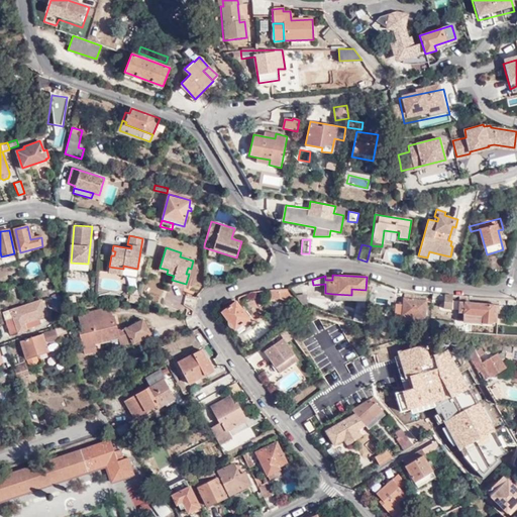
[(186,284),(172,280),(171,284),(184,288),(186,284)]
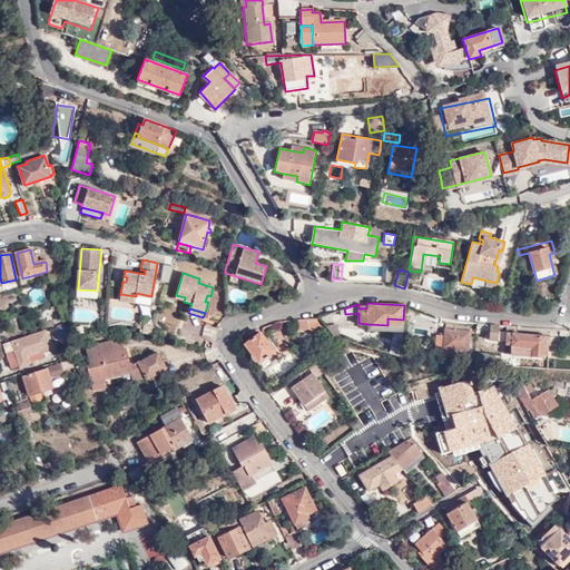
[(402,331),(403,320),(387,318),(387,325),(367,324),(367,330),(402,331)]
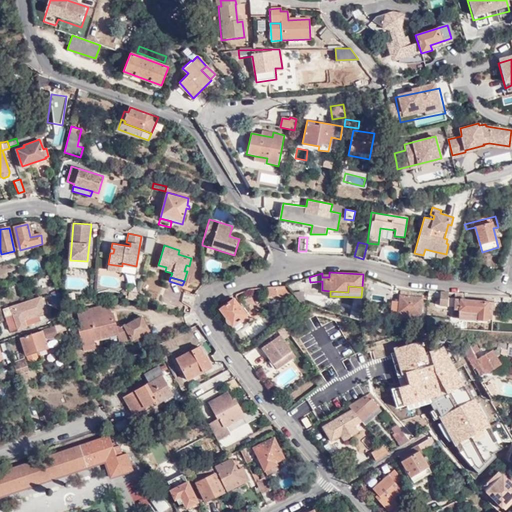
[(275,295),(281,296),(284,299),(292,293),(292,292),(287,287),(270,288),(270,295),(275,295)]
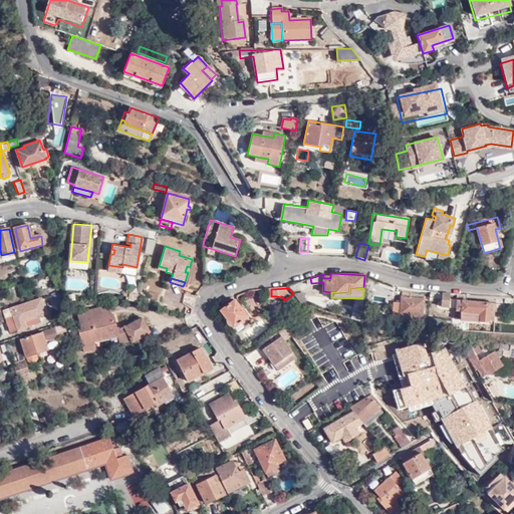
[(250,290),(240,297),(249,309),(258,302),(250,290)]
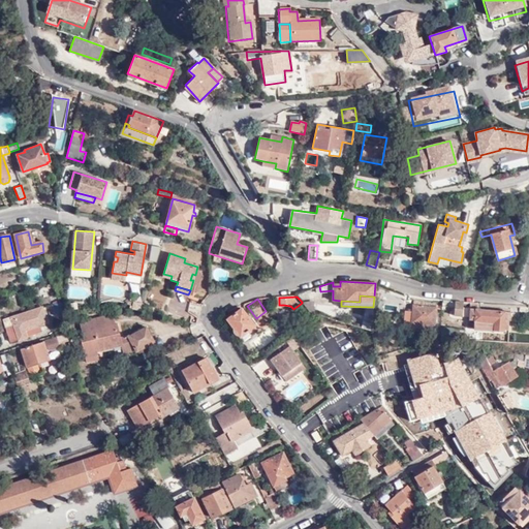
[(313,301),(302,302),(302,303),(309,310),(311,311),(315,311),(313,301)]
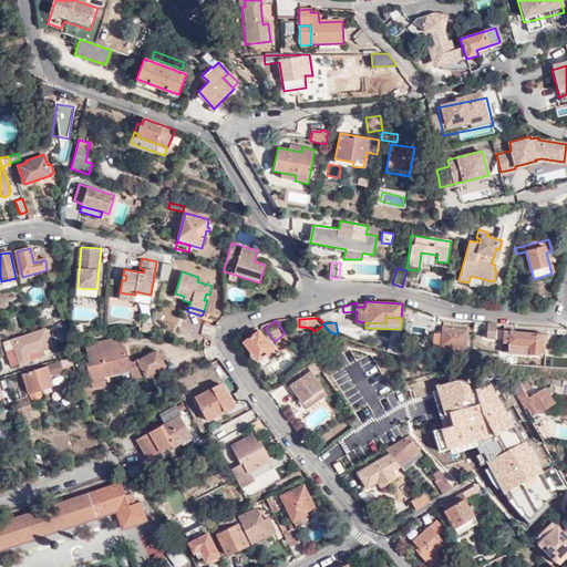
[(465,350),(467,331),(451,329),(451,323),(443,322),(441,347),(447,348),(446,353),(455,354),(456,349),(465,350)]
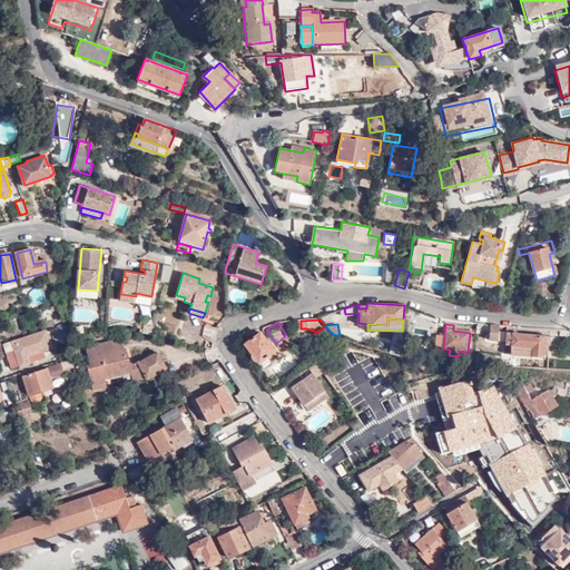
[(215,338),(216,327),(204,325),(202,337),(215,338)]
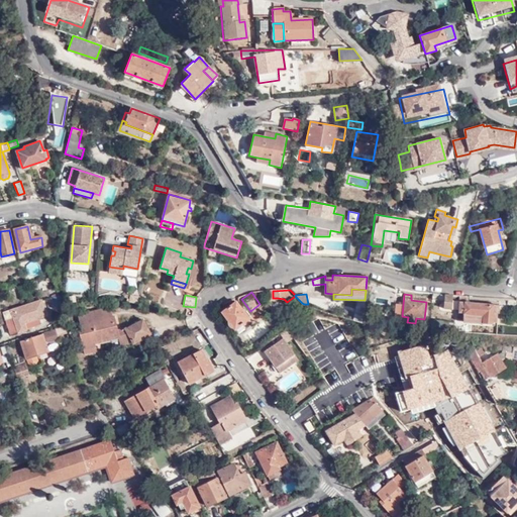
[(452,310),(453,296),(445,295),(444,309),(452,310)]
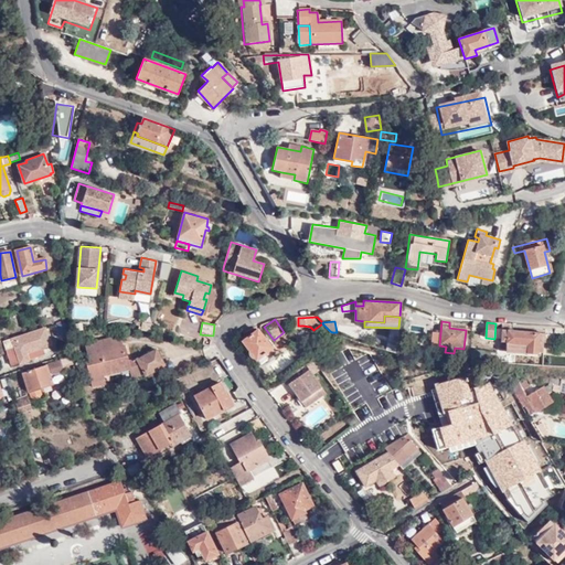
[(62,324),(55,327),(59,338),(65,337),(62,324)]
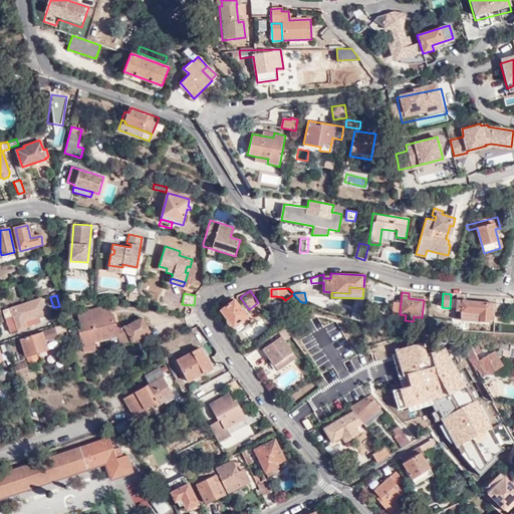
[(25,321),(38,317),(46,314),(41,299),(4,312),(11,333),(18,331),(18,332),(28,329),(27,328),(25,321)]
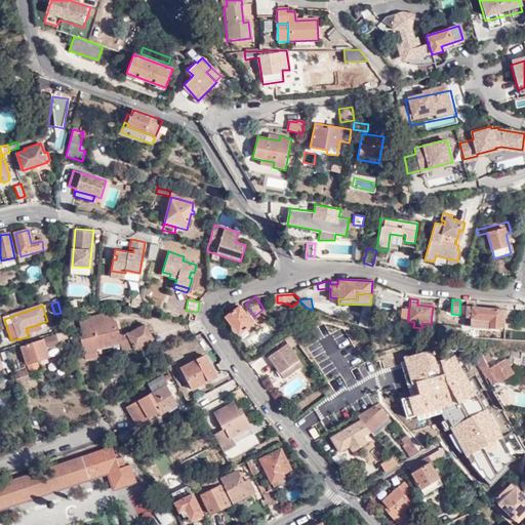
[(470,326),(499,328),(499,326),(500,317),(506,318),(507,313),(507,311),(467,307),(467,317),(471,317),(470,326)]
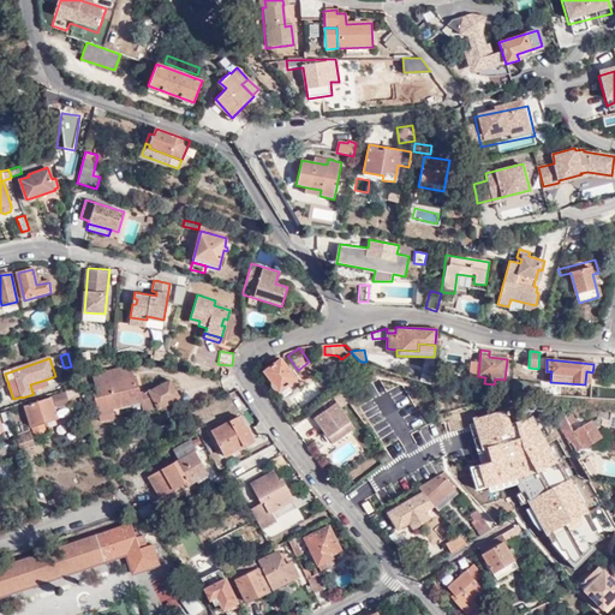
[(296,380),(280,360),(263,372),(279,392),(296,380)]
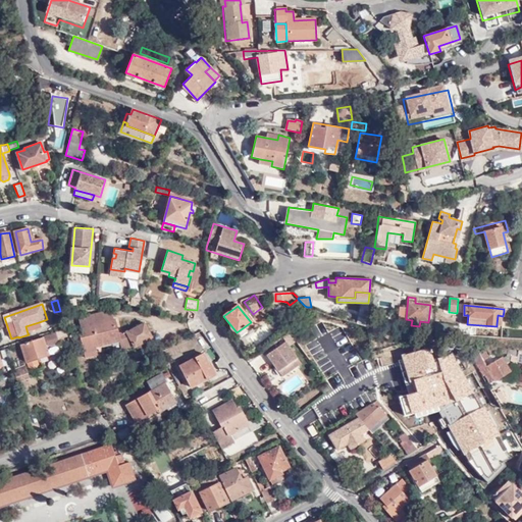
[(111,311),(92,316),(95,326),(113,321),(111,311)]
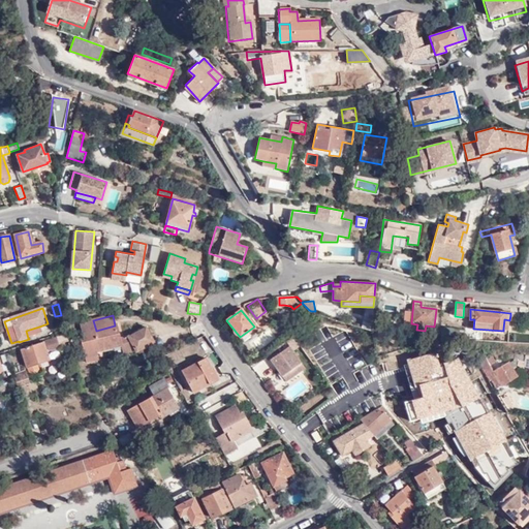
[(361,329),(371,332),(372,320),(363,319),(361,329)]
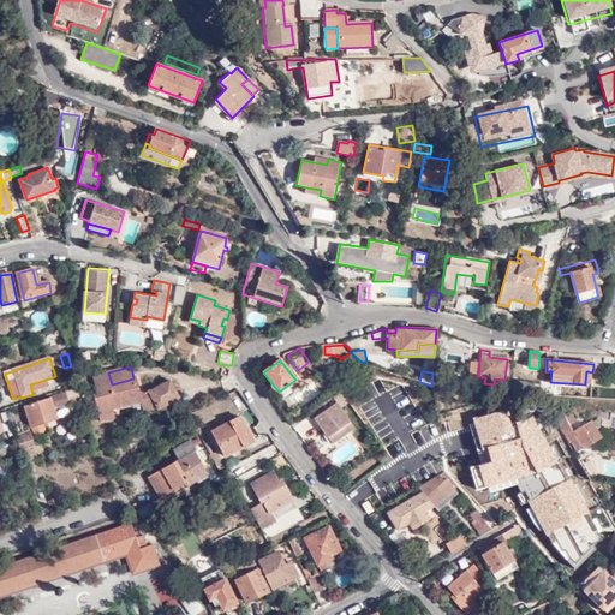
[(112,384),(108,372),(94,376),(95,387),(93,388),(101,422),(115,418),(114,407),(141,401),(142,401),(141,395),(137,378),(133,378),(112,384)]
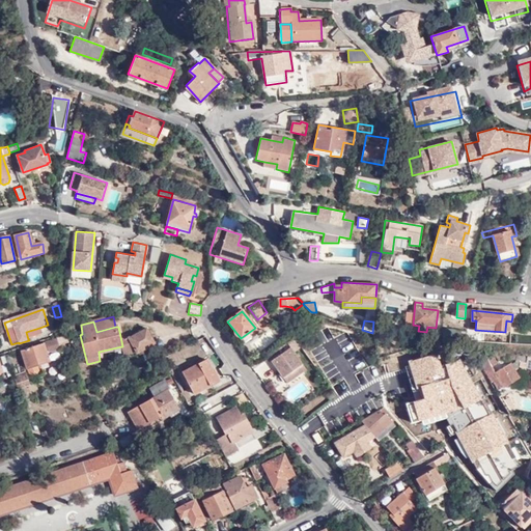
[(42,334),(39,328),(26,332),(28,339),(42,334)]
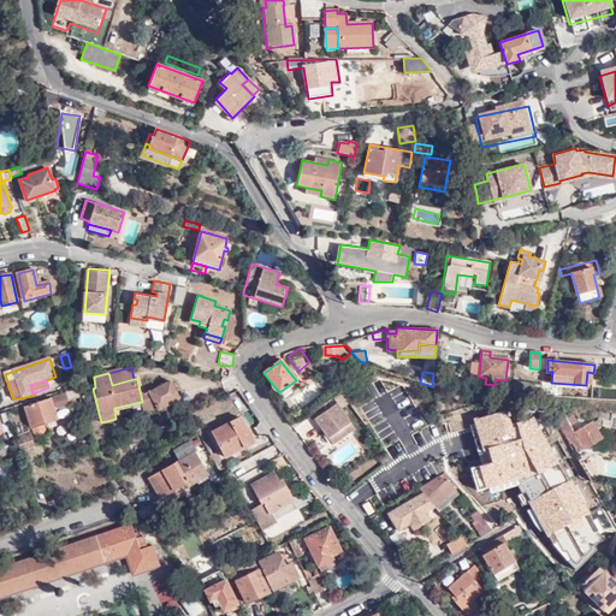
[(150,394),(158,408),(159,412),(181,400),(171,381),(150,394)]
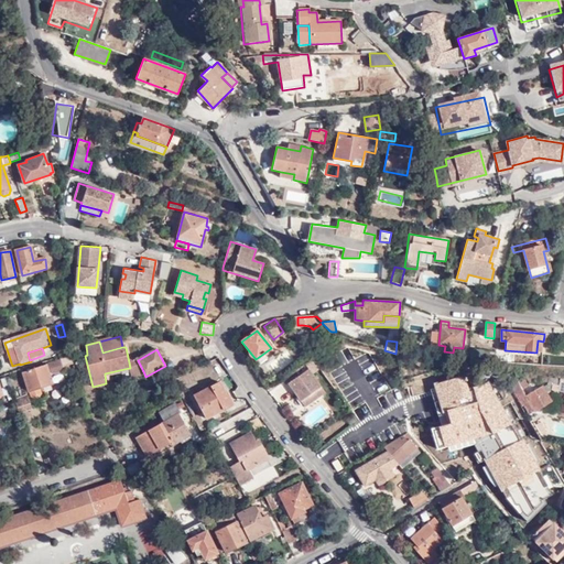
[(71,357),(69,355),(61,358),(63,366),(72,362),(71,357)]
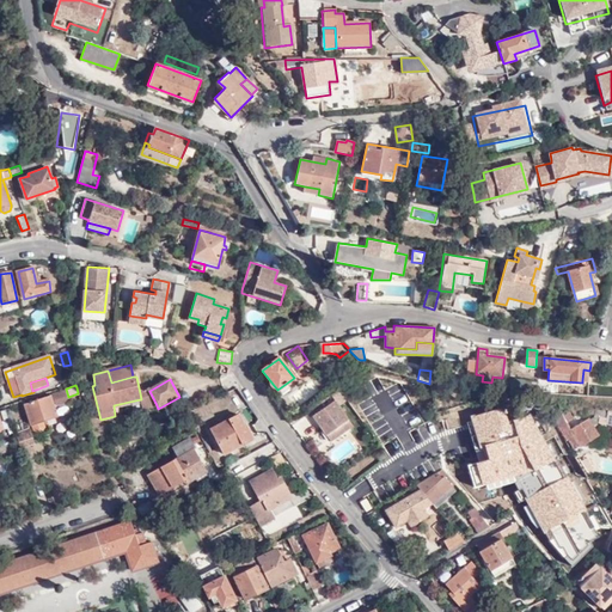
[(141,399),(140,399),(142,410),(157,405),(150,391),(140,393),(141,399)]
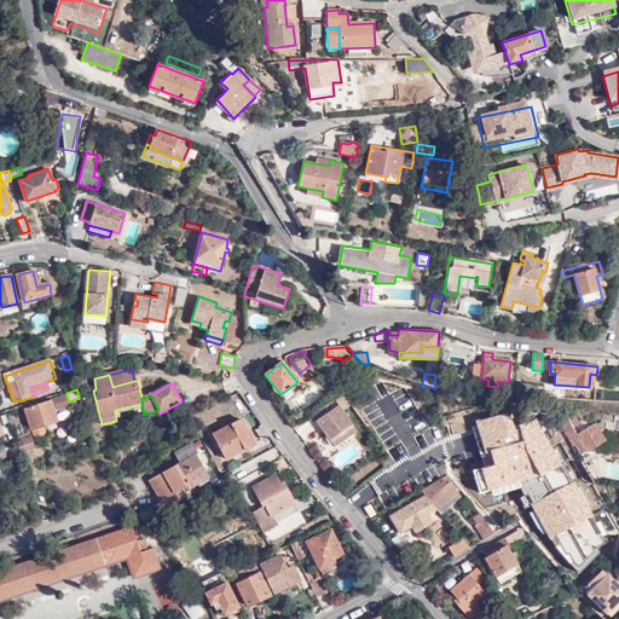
[(51,401),(25,410),(35,437),(39,439),(45,437),(47,433),(45,427),(58,423),(51,401)]
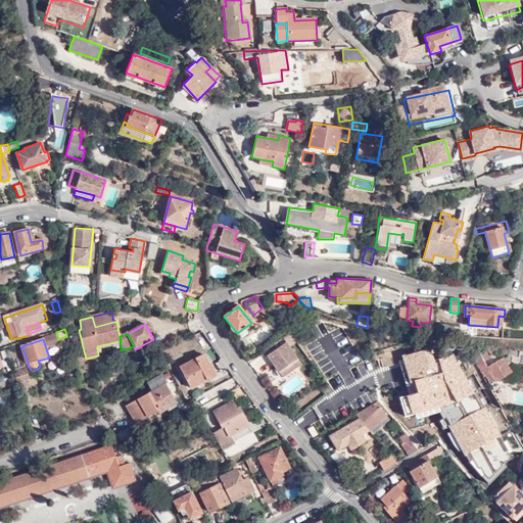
[(301,364),(287,342),(276,350),(272,345),(264,350),(283,377),(301,364)]
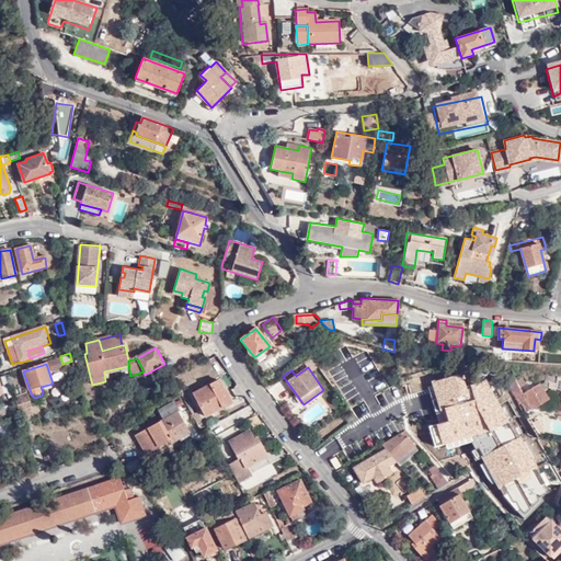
[(439,424),(428,426),(435,446),(448,445),(448,449),(474,444),(500,490),(524,521),(550,492),(512,425),(487,379),(470,386),(467,374),(428,387),(437,418),(439,424)]
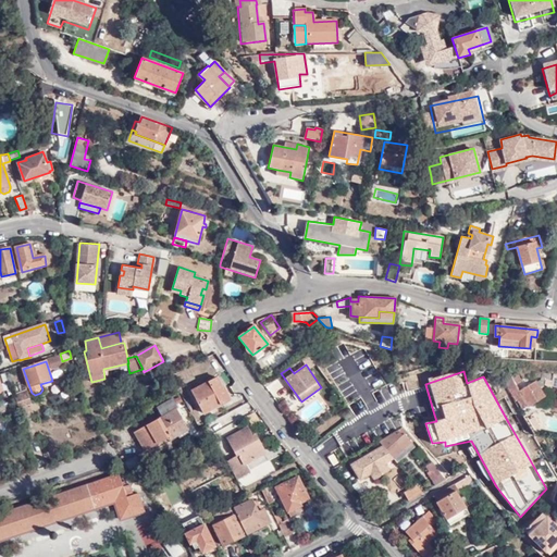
[(556,375),(541,373),(540,381),(536,383),(535,382),(519,392),(514,384),(522,380),(518,371),(504,379),(516,400),(517,400),(522,409),(528,406),(529,407),(544,398),(539,388),(543,386),(546,381),(549,380),(549,386),(556,387),(556,375)]
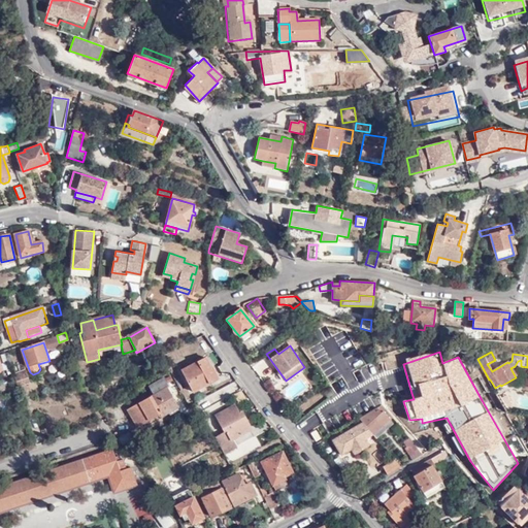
[(204,358),(182,371),(193,392),(218,377),(215,371),(212,371),(204,358)]
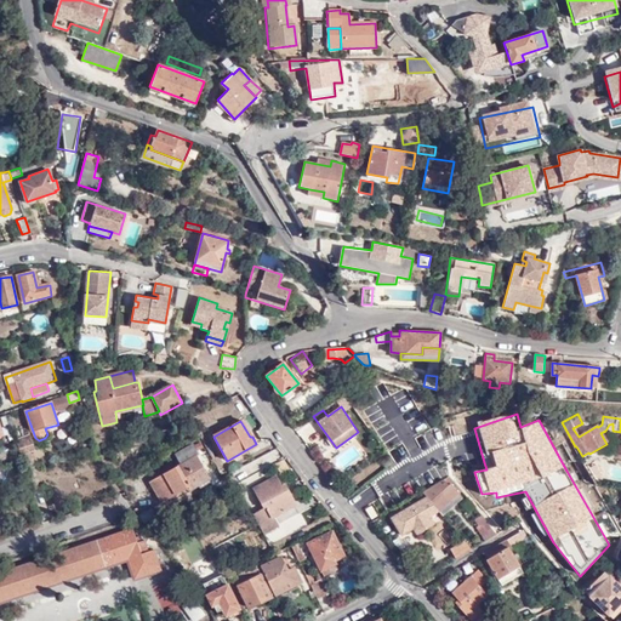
[(30,437),(17,440),(22,455),(35,450),(30,437)]
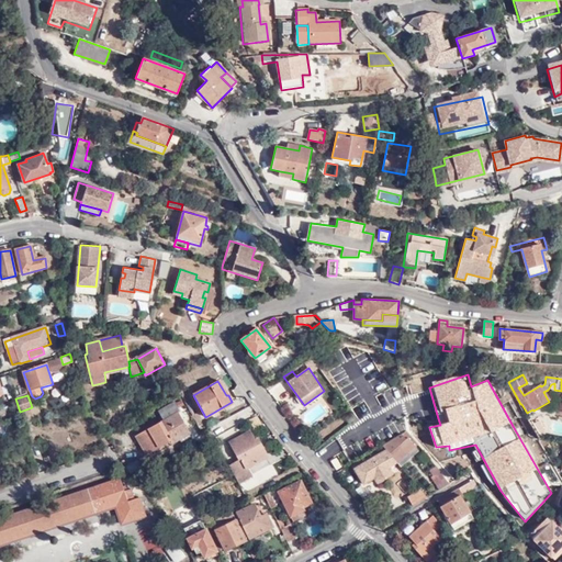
[(179,411),(175,401),(158,409),(163,420),(177,412),(179,411)]
